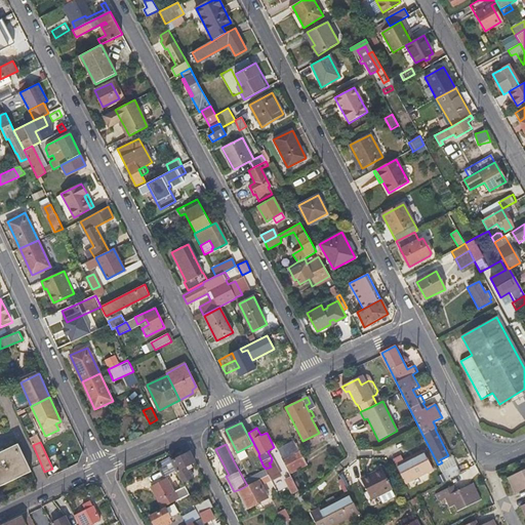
[(309,453),(314,461),(326,455),(322,447),(309,453)]
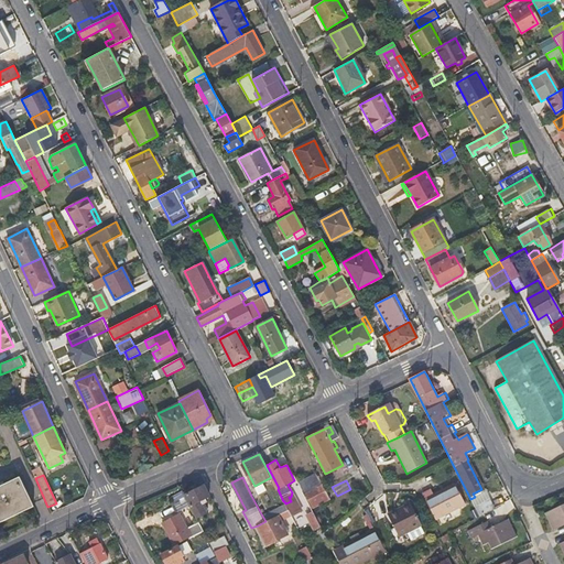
[(0,521),(29,509),(15,481),(7,485),(6,483),(0,484),(0,521)]
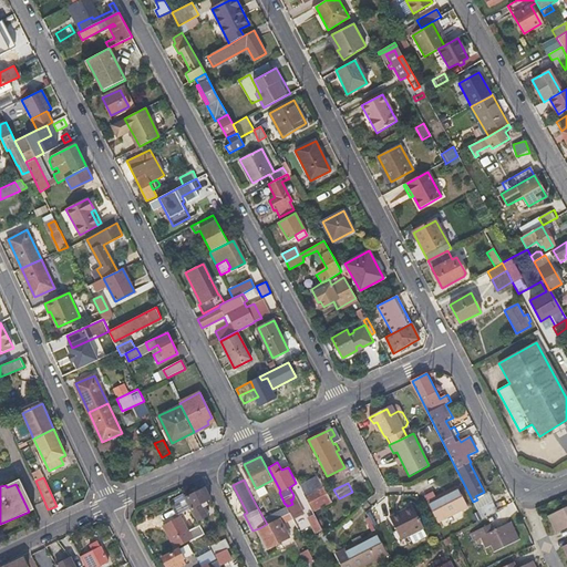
[(439,523),(467,507),(457,486),(436,496),(434,493),(425,496),(439,523)]
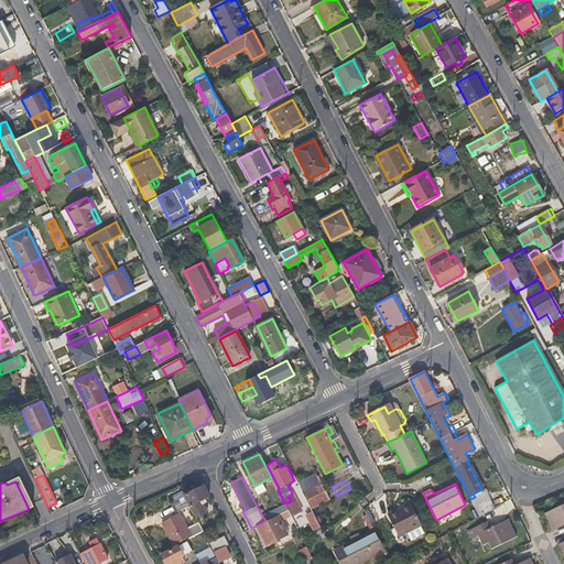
[(209,497),(204,485),(184,495),(188,502),(196,518),(208,512),(203,502),(205,501),(206,500),(205,498),(209,497)]
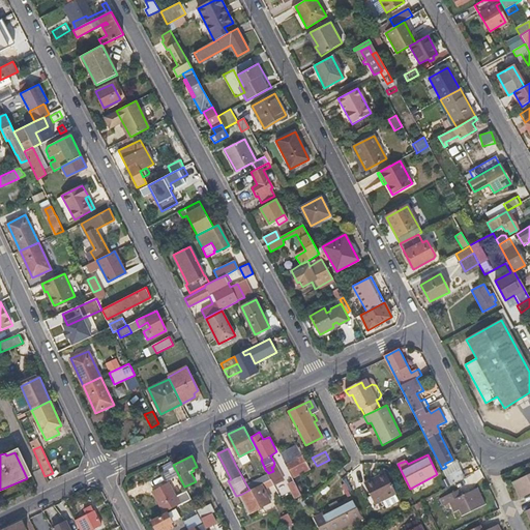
[(292,459),(285,463),(290,472),(297,468),(292,459)]
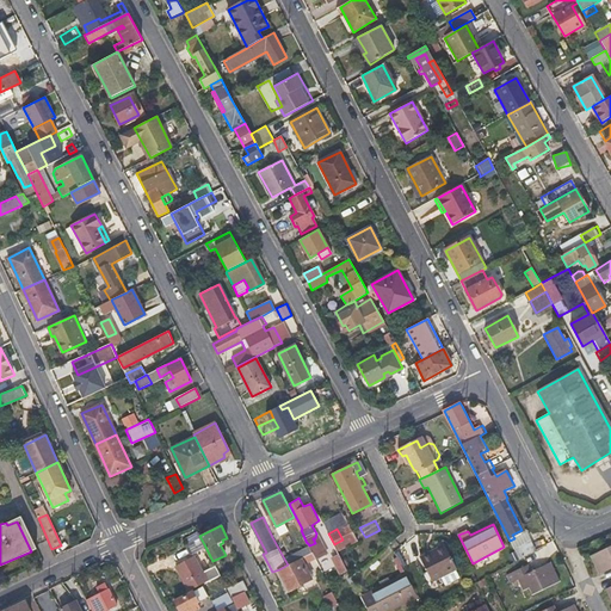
[(380,530),(365,537),(369,547),(384,538),(380,530)]
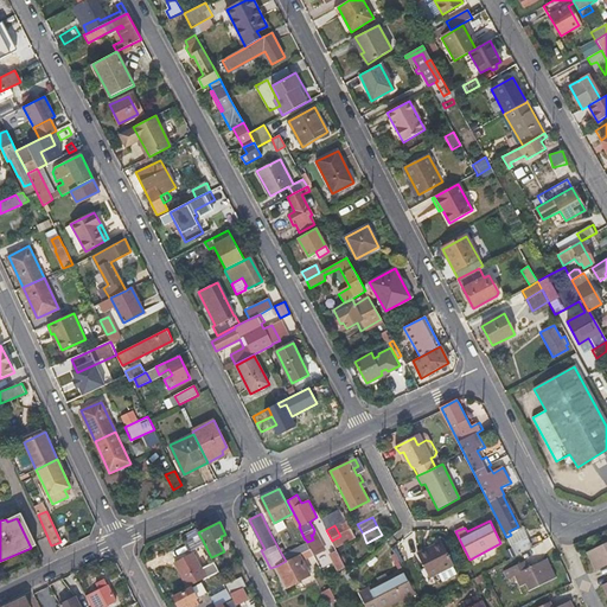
[(326,530),(326,529),(318,534),(325,545),(326,544),(332,542),(332,541),(326,530)]
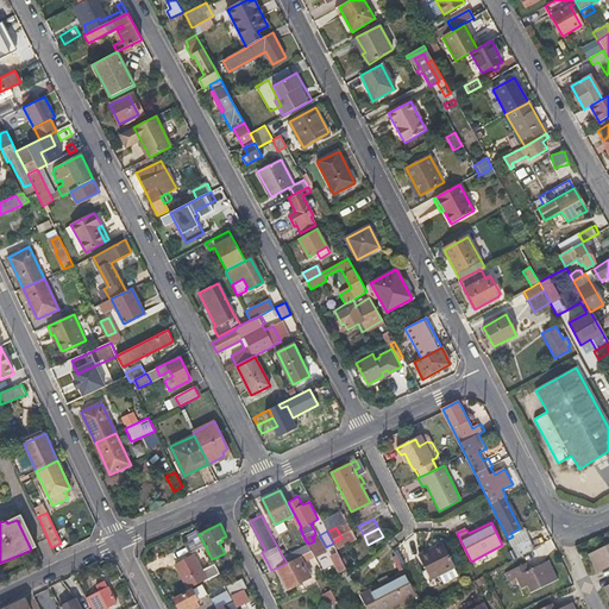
[(203,542),(199,534),(199,533),(182,541),(188,551),(203,542)]
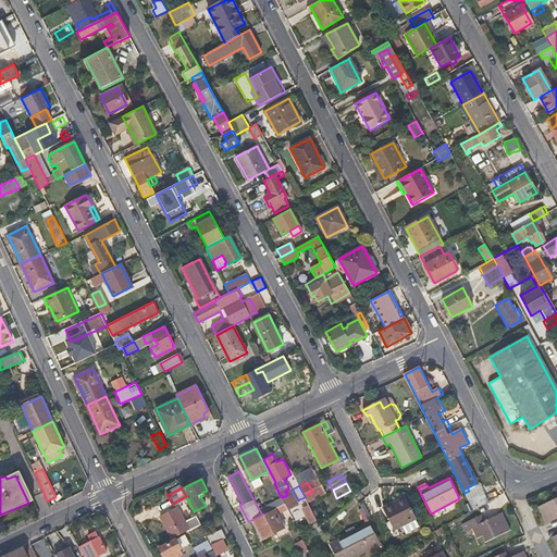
[(259,509),(263,507),(254,487),(248,490),(259,509)]
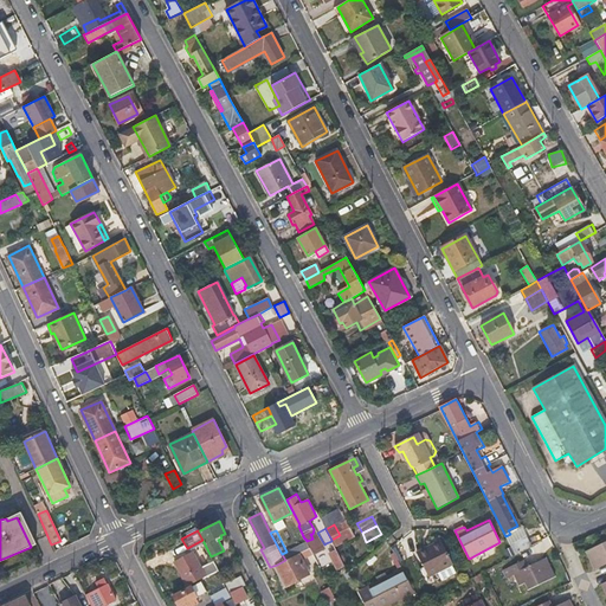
[(366,542),(362,533),(355,536),(360,546),(366,542)]
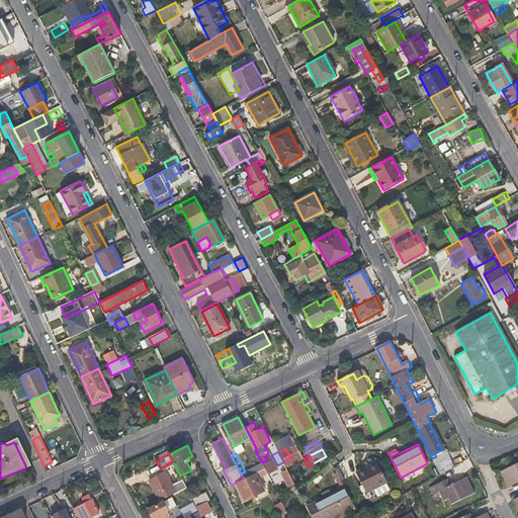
[(439,475),(453,467),(449,460),(436,466),(439,475)]
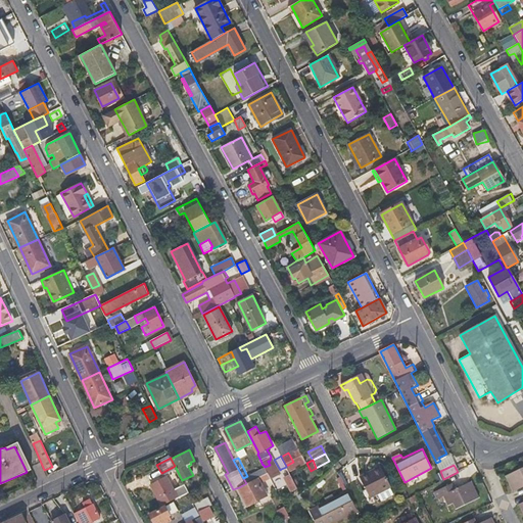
[(381,466),(371,471),(372,474),(362,479),(371,497),(391,487),(381,466)]
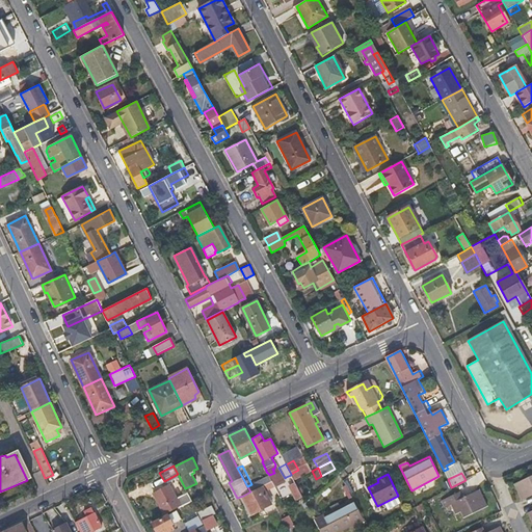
[(272,480),(269,475),(251,484),(247,486),(250,491),(272,480)]
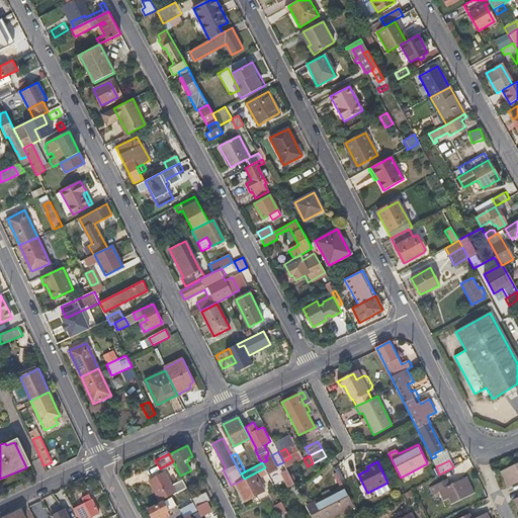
[(283,462),(278,464),(282,473),(287,470),(283,462)]
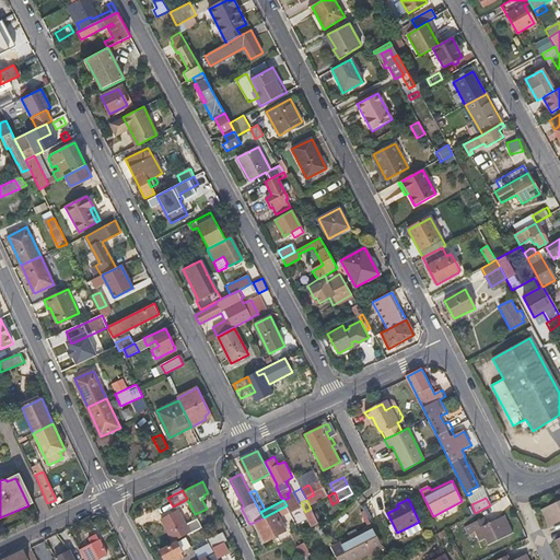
[(559,501),(543,510),(550,526),(559,521),(559,537),(557,539),(559,545),(559,501)]
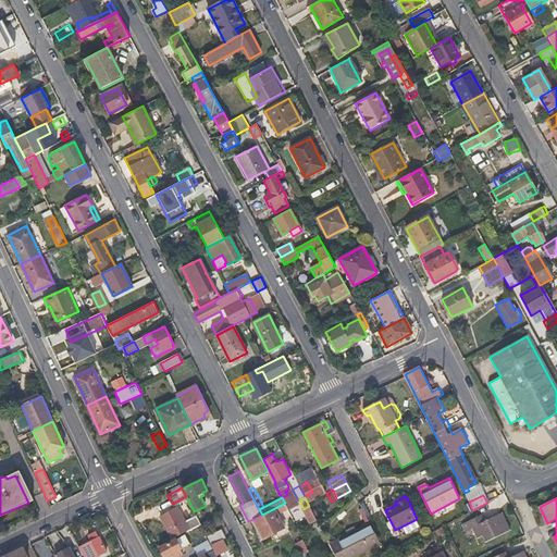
[(396,505),(395,502),(383,508),(385,510),(396,505)]
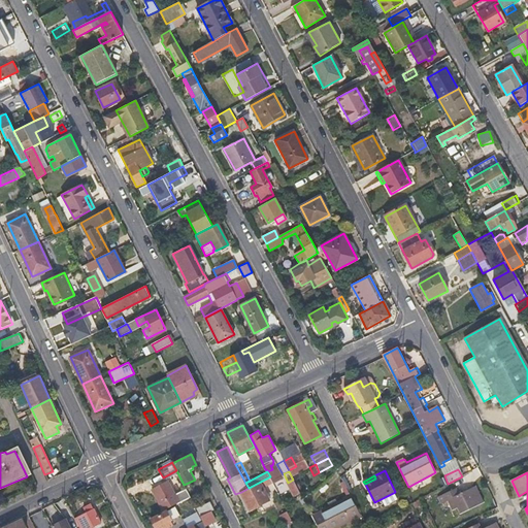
[(272,482),(270,476),(249,488),(241,492),(251,509),(269,499),(262,487),(272,482)]
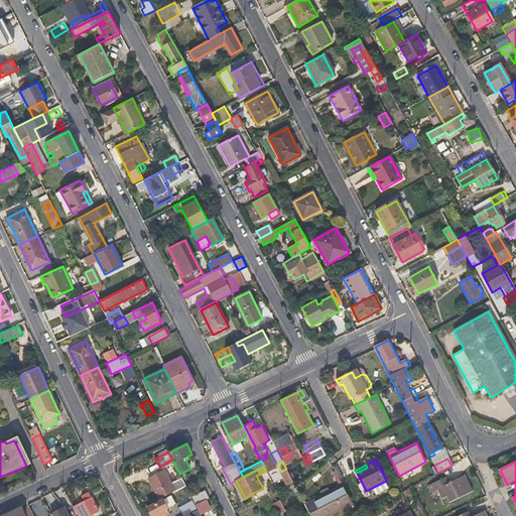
[(285,479),(290,477),(286,469),(281,472),(285,479)]
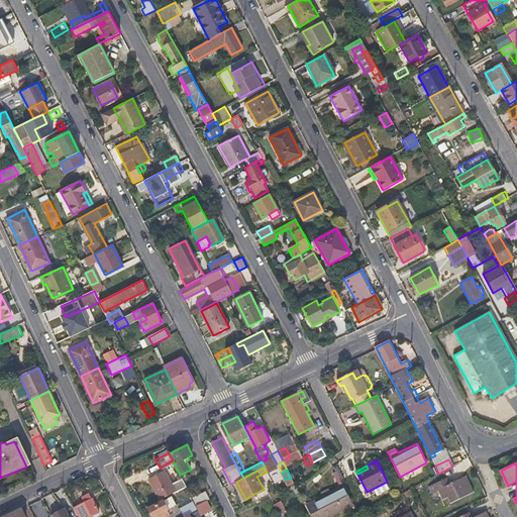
[(186,486),(181,476),(171,482),(165,472),(150,479),(161,498),(186,486)]
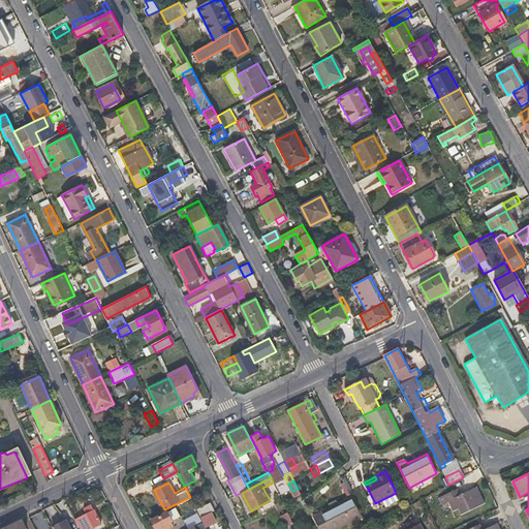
[(282,484),(276,487),(280,496),(287,492),(282,484)]
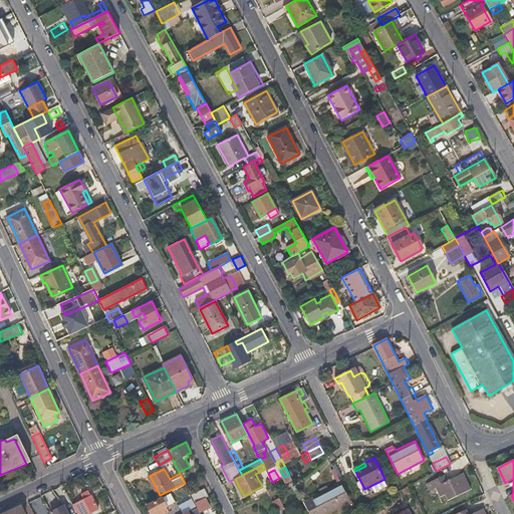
[(443,476),(431,482),(434,488),(435,487),(440,497),(445,494),(448,500),(470,489),(462,473),(446,481),(443,476)]
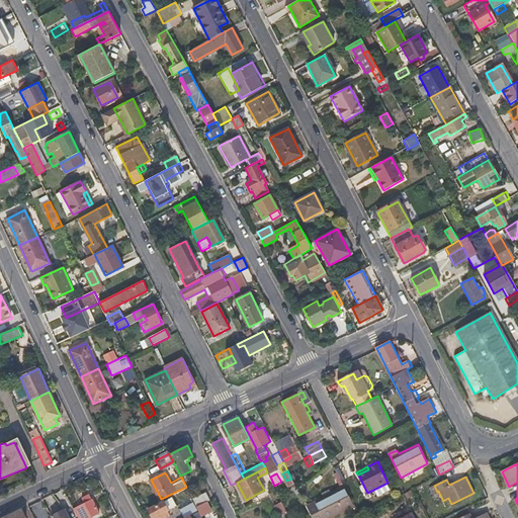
[(312,517),(331,517),(354,506),(344,486),(306,506),(312,517)]
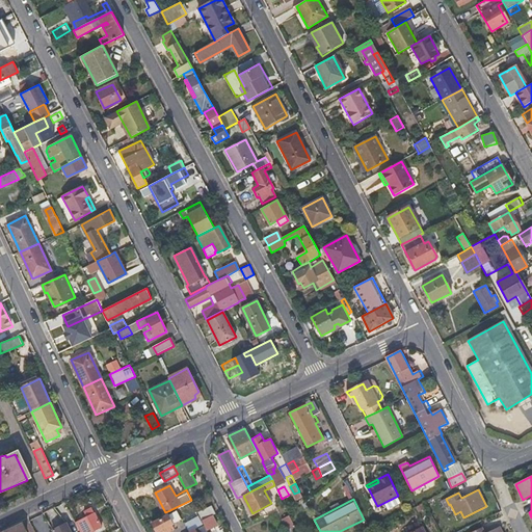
[(449,505),(446,499),(440,501),(443,508),(449,505)]
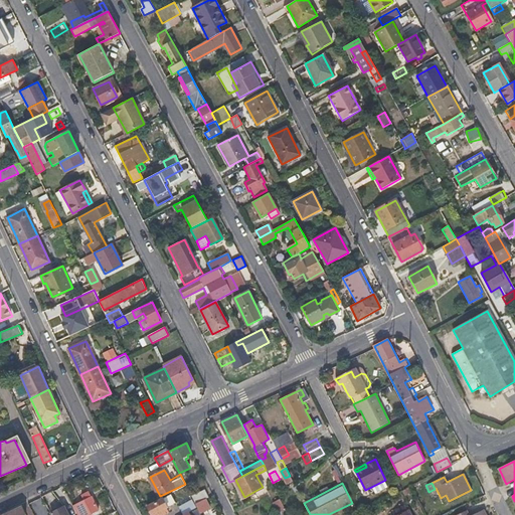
[(205,499),(207,498),(203,490),(191,496),(195,504),(205,499)]
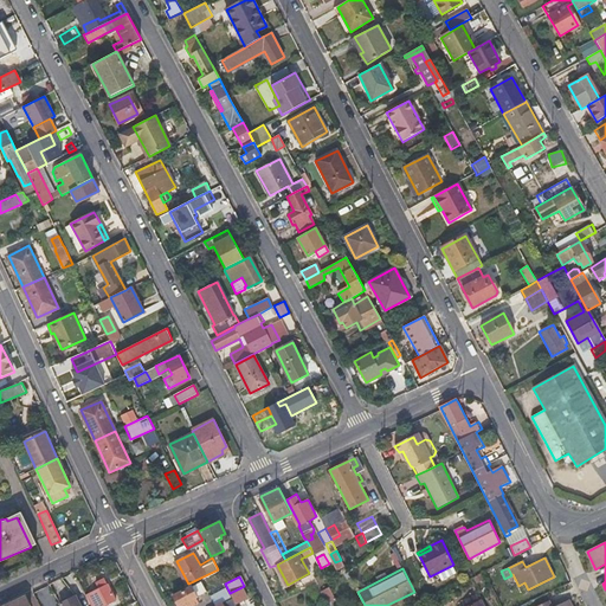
[(91,605),(103,605),(115,600),(108,585),(103,587),(101,584),(94,587),(95,591),(86,595),(91,605)]
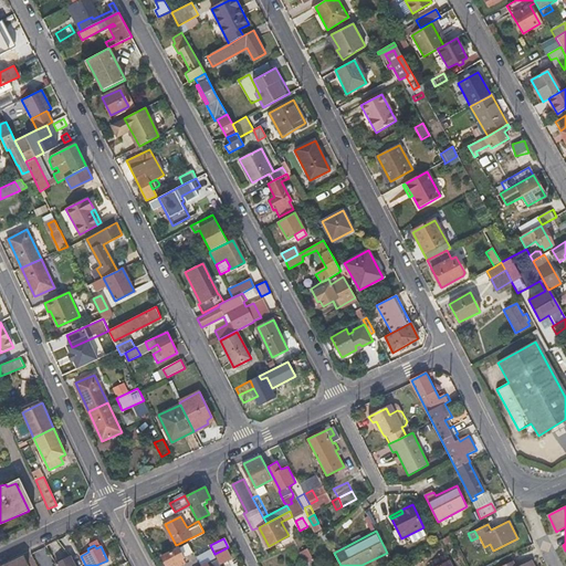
[(185,558),(179,548),(161,557),(166,565),(180,565),(186,563),(184,559),(185,558)]
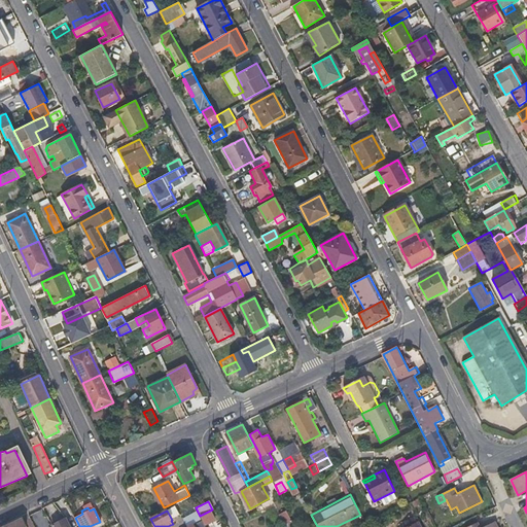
[(210,511),(200,516),(202,520),(203,521),(205,526),(216,521),(210,511)]
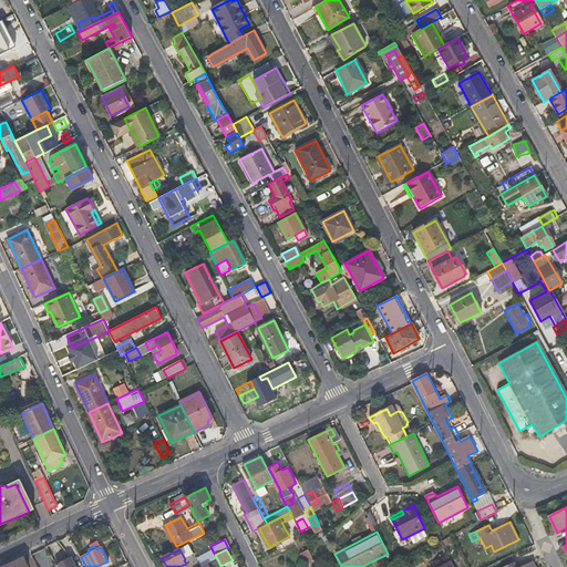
[(301,553),(305,562),(313,558),(310,549),(301,553)]
